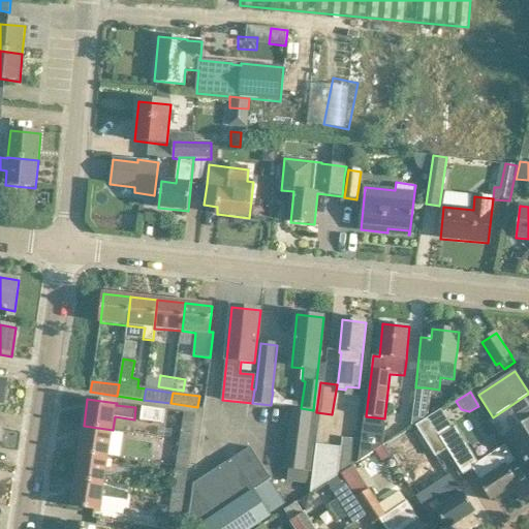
[(143,407),(139,421),(163,425),(165,410),(143,407)]
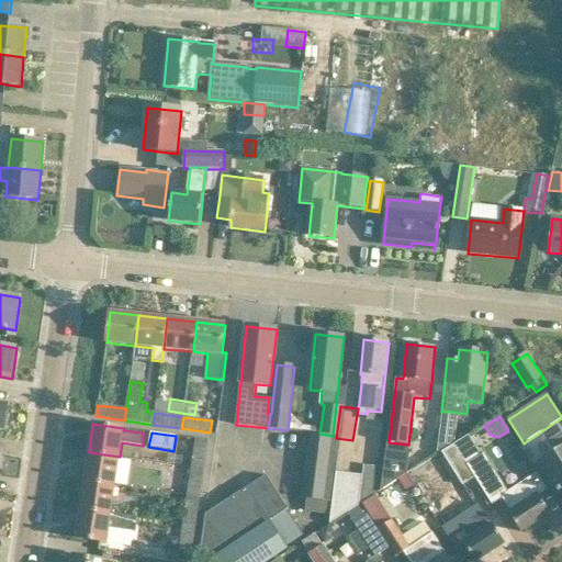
[(468,436),(454,445),(469,467),(475,478),(492,504),(502,497),(512,513),(509,514),(521,532),(551,514),(539,495),(547,491),(547,490),(537,474),(536,475),(507,494),(483,457),(482,458),(468,436)]
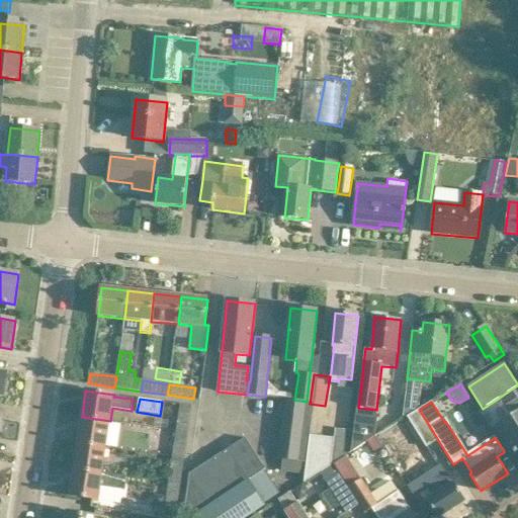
[(201,428),(204,404),(194,403),(191,426),(201,428)]
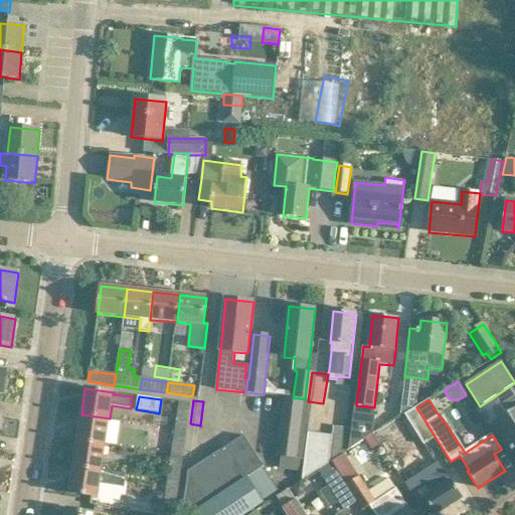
[(179,403),(175,428),(187,431),(191,405),(179,403)]
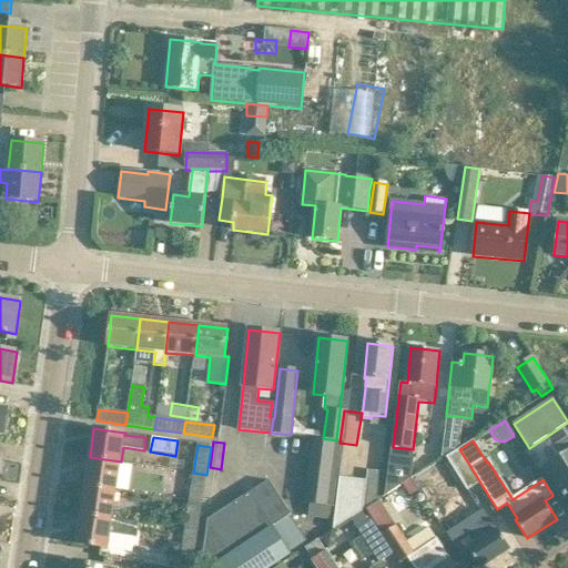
[(386,470),(383,497),(412,478),(414,459),(413,449),(393,447),(392,446),(391,456),(388,470),(386,470)]
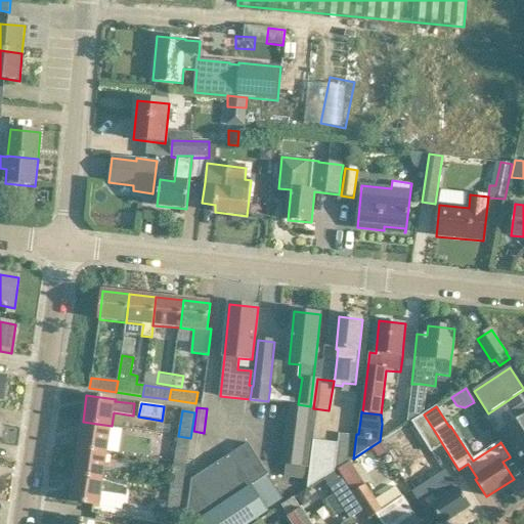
[(424,415),(411,422),(431,452),(443,445),(437,435),(424,415)]
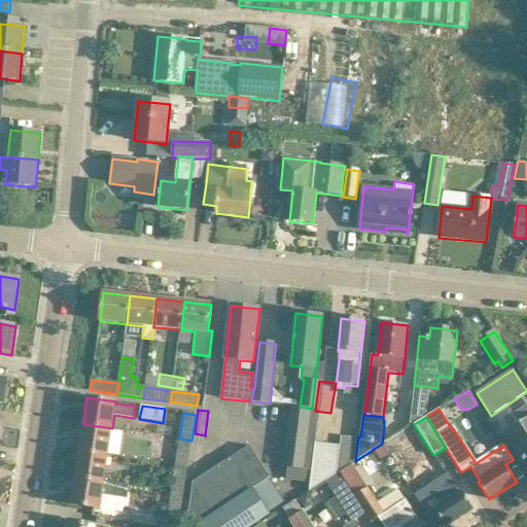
[(507,435),(499,441),(502,446),(503,445),(513,459),(520,454),(526,465),(526,420),(522,424),(506,434),(507,435)]
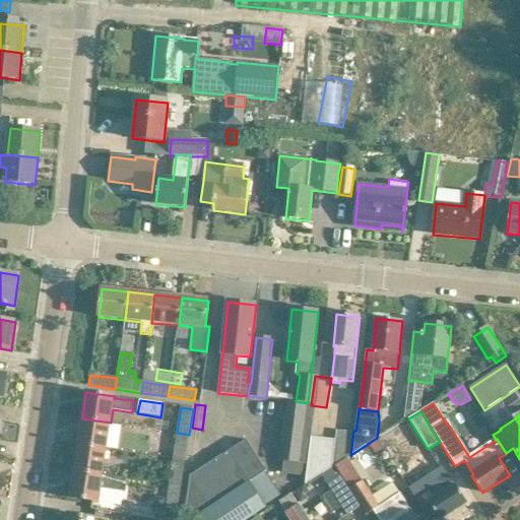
[(78,445),(107,450),(111,423),(82,418),(78,445)]
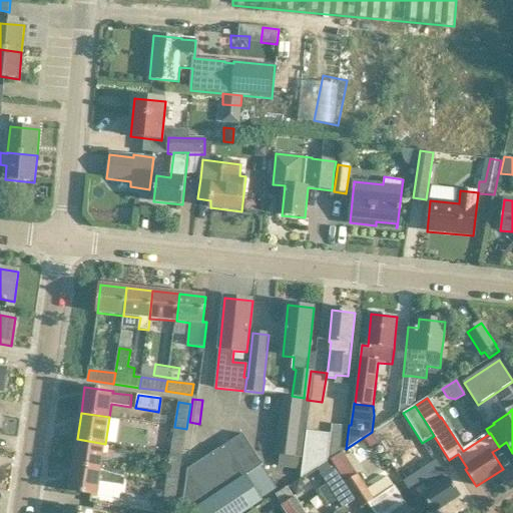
[(307,431),(301,479),(346,449),(349,425),(332,425),(331,434),(307,431)]
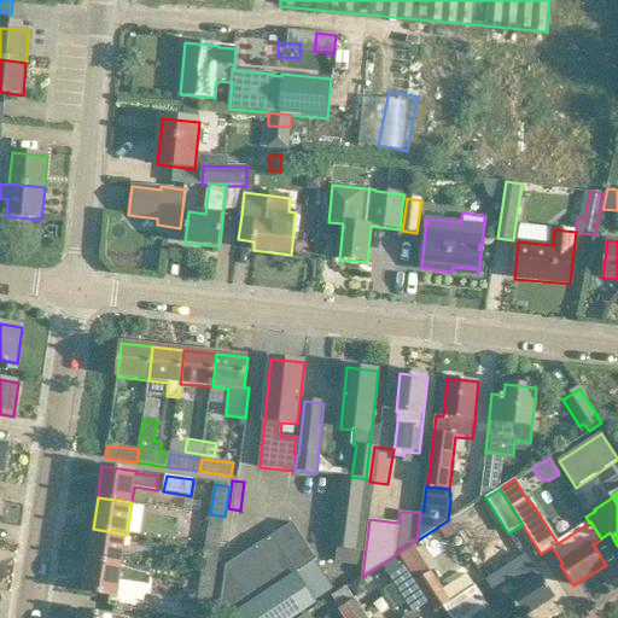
[(210,514),(205,546),(220,548),(225,517),(210,514)]
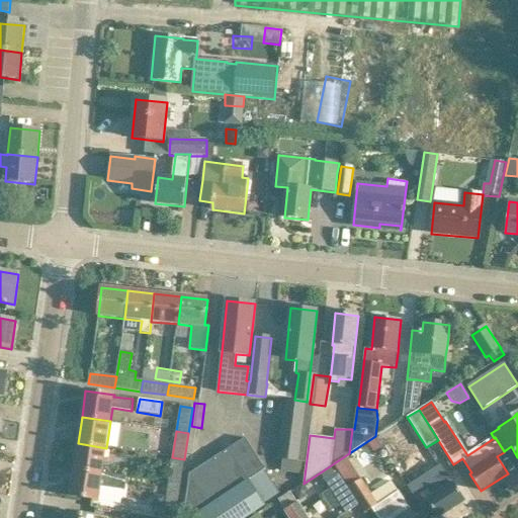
[(380,448),(374,437),(366,442),(373,453),(380,448)]
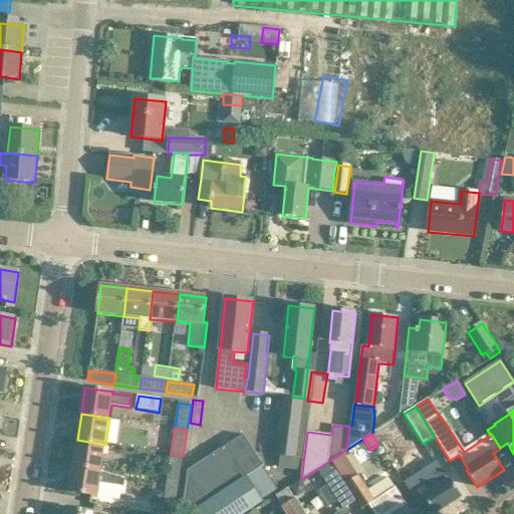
[(188,470),(183,510),(185,513),(244,513),(256,506),(268,499),(279,492),(261,467),(262,465),(242,435),(188,470)]
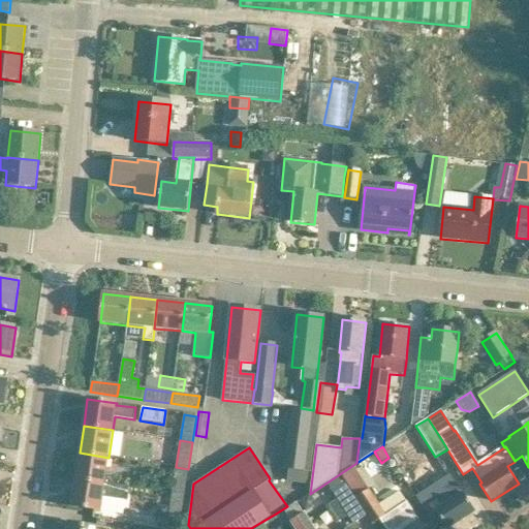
[(80,453),(75,479),(104,485),(104,484),(109,458),(80,453)]
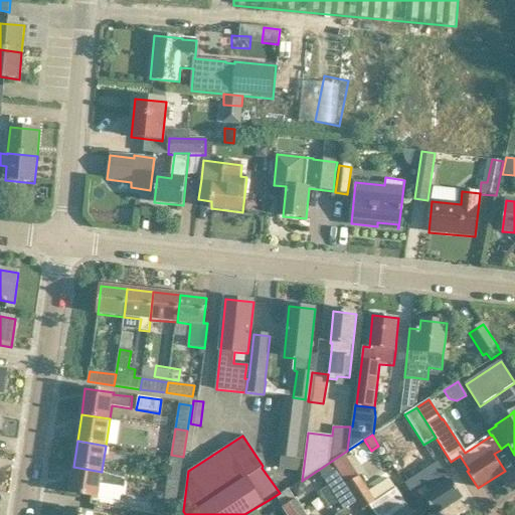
[(171,455),(167,481),(179,483),(183,457),(171,455)]
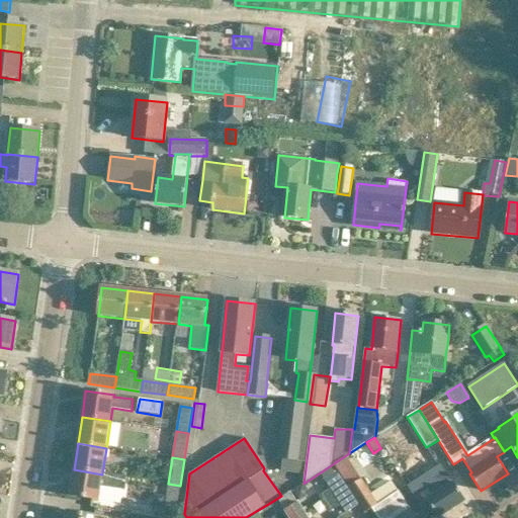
[(396,460),(380,467),(385,480),(401,472),(396,460)]
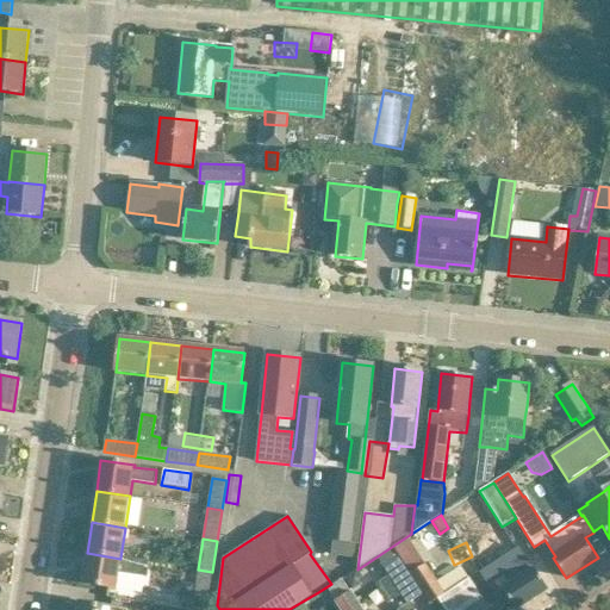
[(520,547),(479,573),(495,597),(503,591),(515,609),(516,609),(548,590),(535,570),(534,568),(533,568),(520,547)]
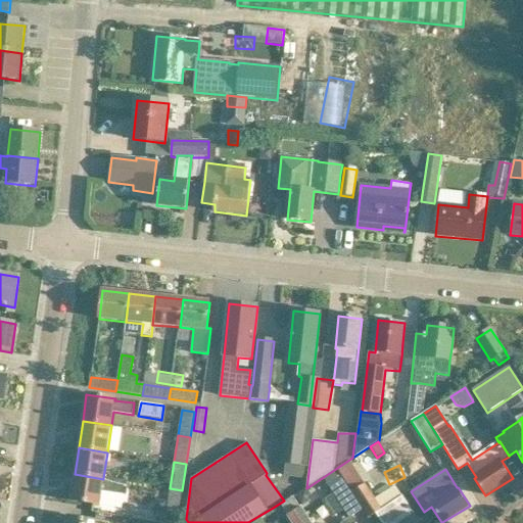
[(103,479),(75,474),(70,502),(100,506),(101,492),(125,495),(127,481),(103,478),(103,479)]
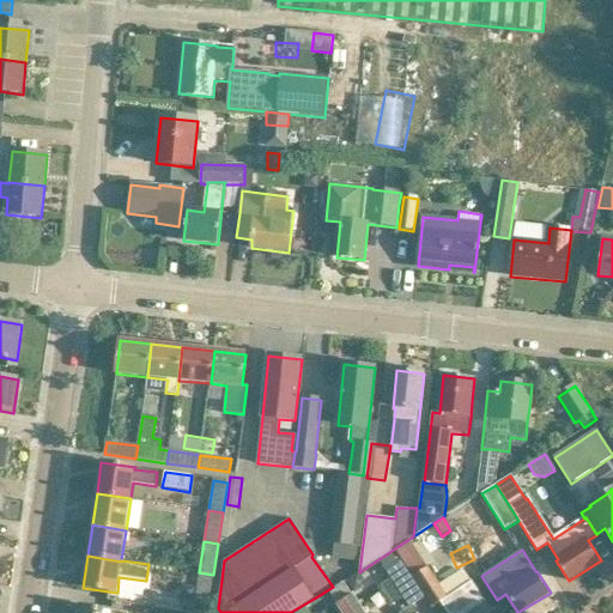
[(400,562),(399,564),(386,571),(410,608),(424,599),(400,562)]
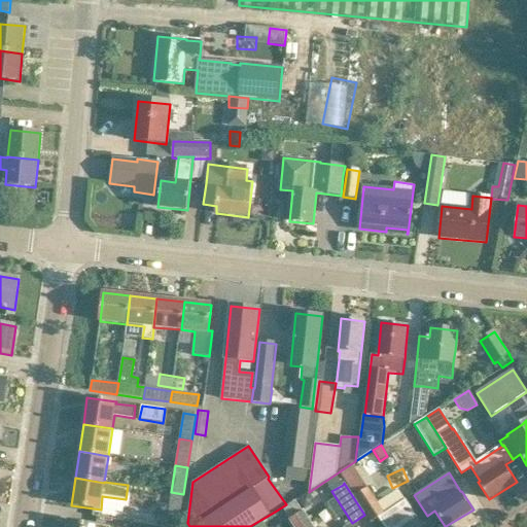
[(367,489),(354,497),(371,523),(378,518),(384,515),(367,489)]
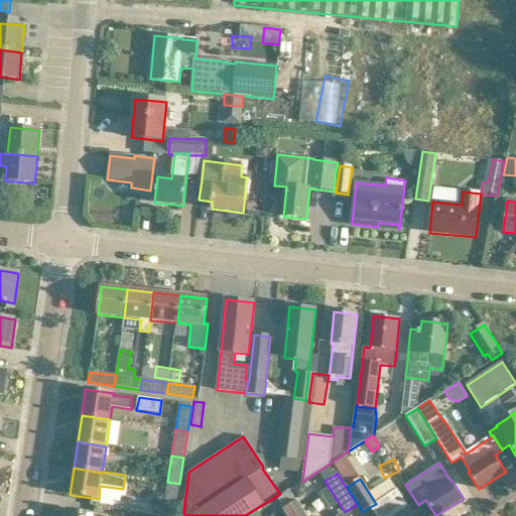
[(167,482),(164,509),(176,511),(179,484),(167,482)]
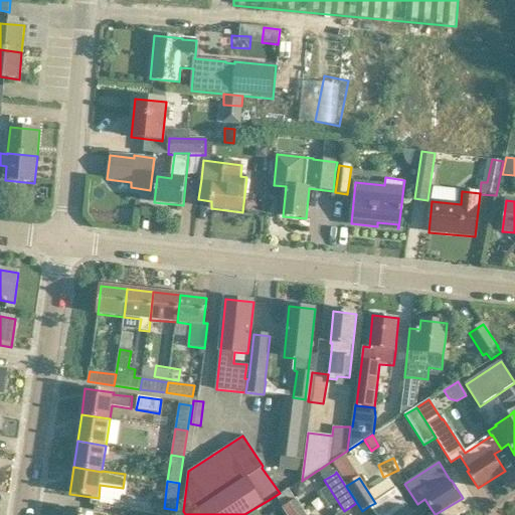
[(301,481),(290,488),(297,499),(304,494),(306,488),(301,481)]
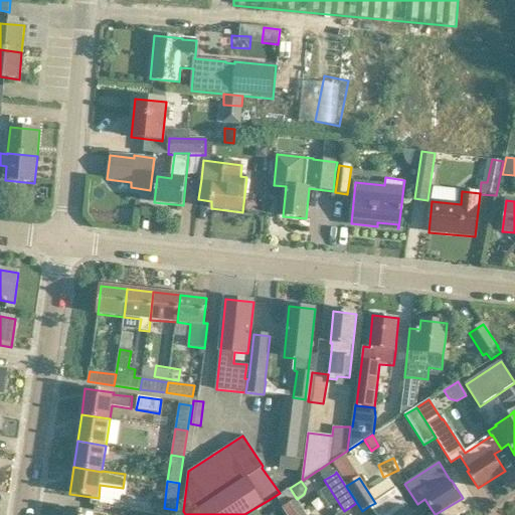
[(375,503),(369,506),(375,514),(413,514),(409,508),(396,489),(395,490),(380,499),(375,503)]
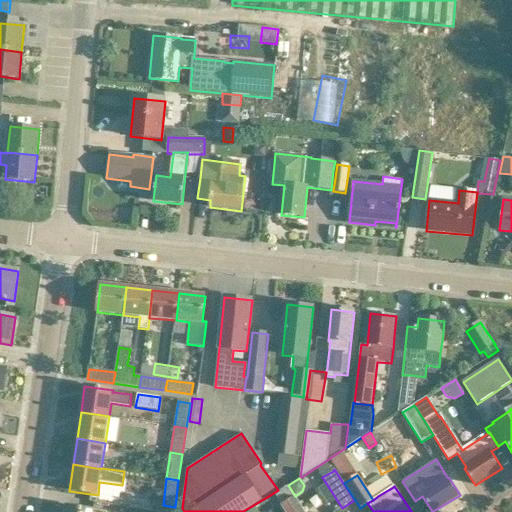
[(302,511),(294,499),(286,487),(275,494),(283,506),(282,506),(286,511),(302,511)]
